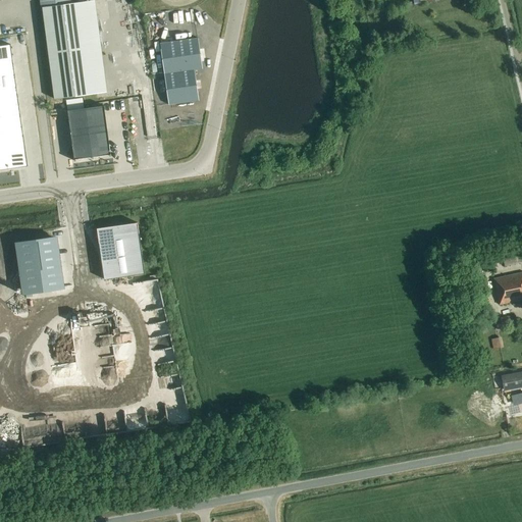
[(70,4),(42,7),(54,99),(96,94),(84,2),(70,4)]
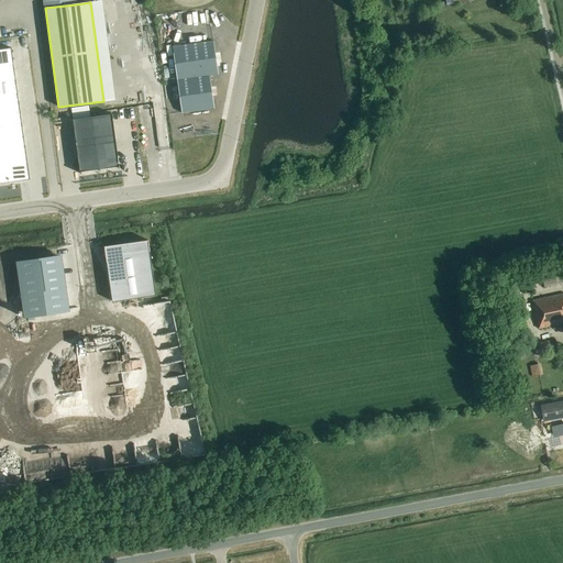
[(213,42),(173,47),(177,80),(210,76),(219,75),(213,42)]
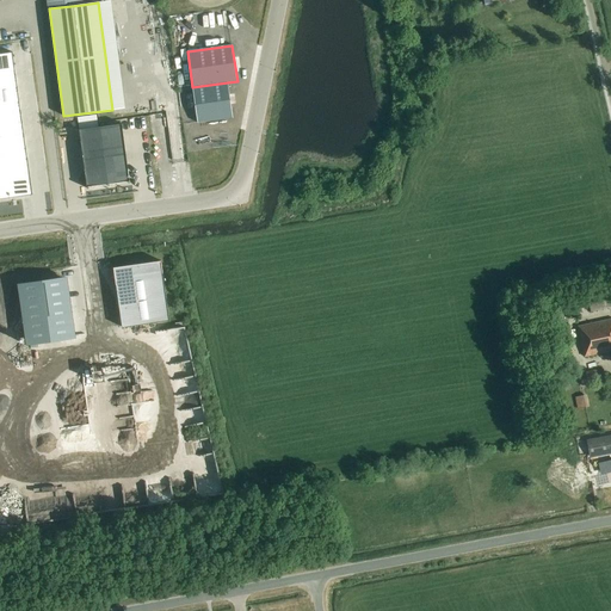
[(12,53),(0,54),(0,198),(32,195),(12,53)]
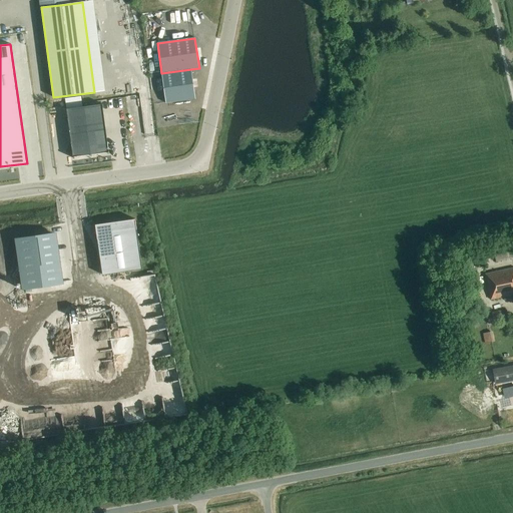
[(191,69),(161,73),(165,103),(187,100),(195,99),(191,69)]
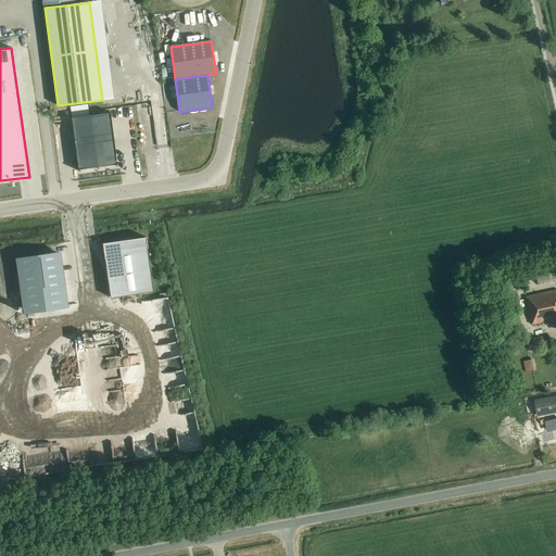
[(108,113),(68,117),(75,169),(114,164),(108,113)]
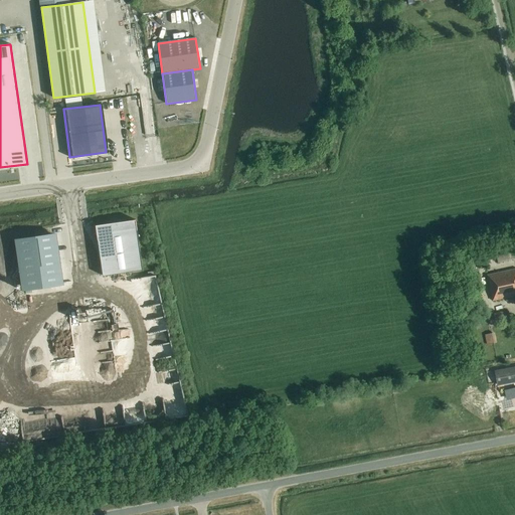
[(136,220),(96,225),(96,226),(94,232),(97,233),(103,277),(143,271),(136,220)]
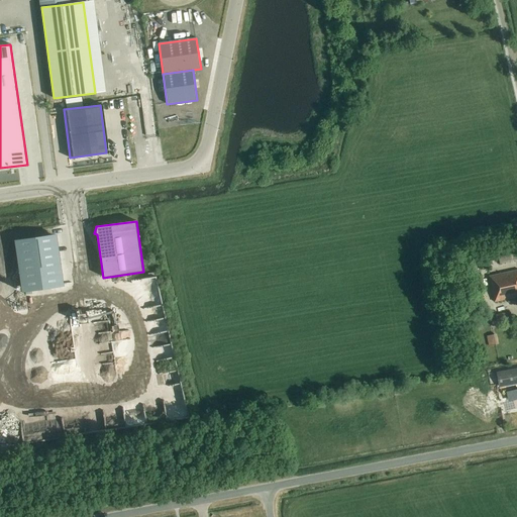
[(58,231),(15,238),(24,292),(67,286),(58,231)]
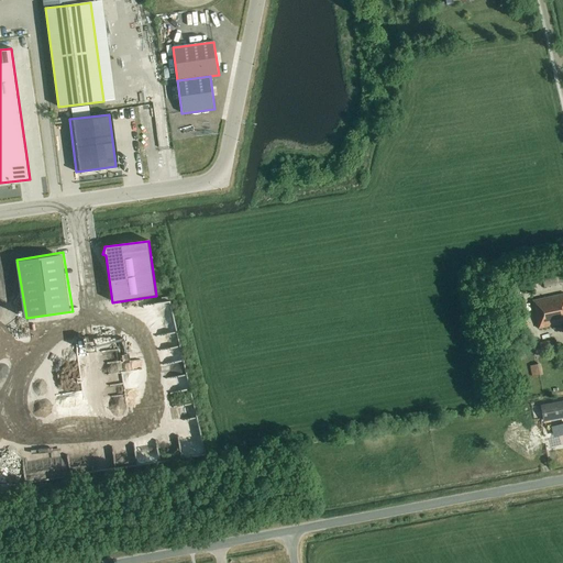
[(562,280),(560,266),(540,271),(544,288),(562,283),(562,280)]
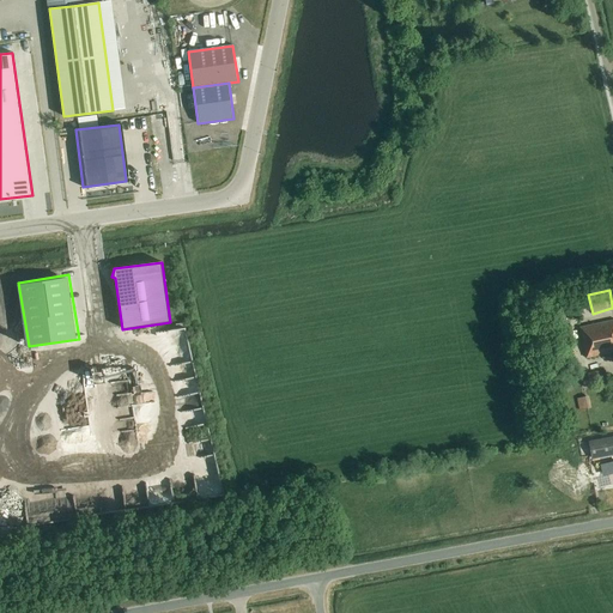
[(612,320),(580,328),(587,358),(612,352),(612,320)]
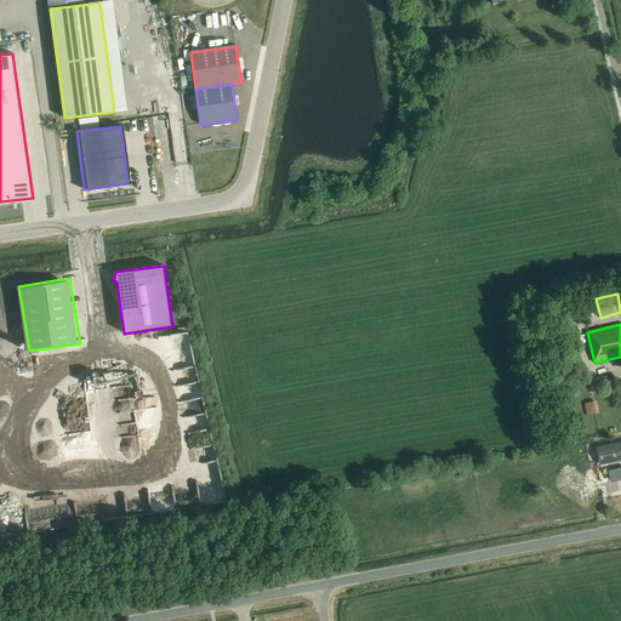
[(613,375),(596,379),(597,386),(614,382),(613,375)]
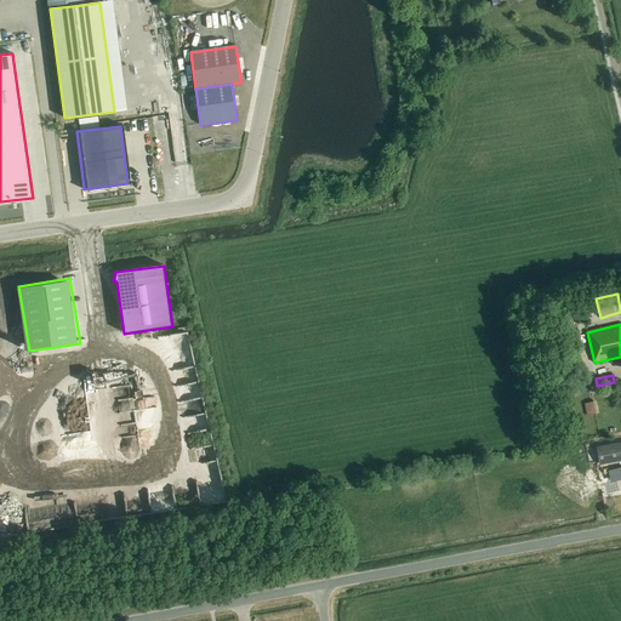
[(585,404),(587,415),(598,414),(596,402),(585,404)]
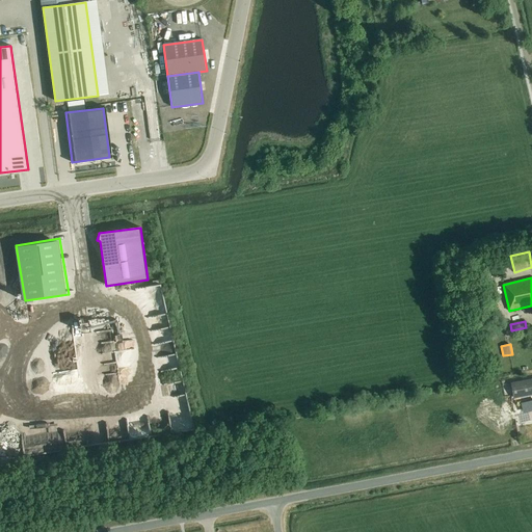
[(531,378),(510,382),(513,399),(531,395),(531,378)]
